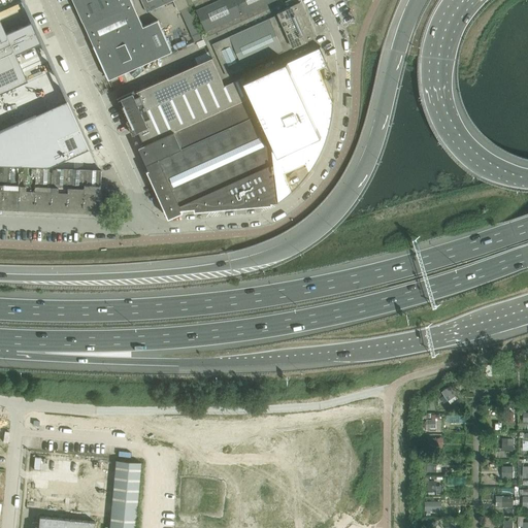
[(0,0),(0,93),(27,81),(14,55),(40,43),(40,42),(39,39),(33,25),(31,22),(5,33),(0,21),(0,0)]
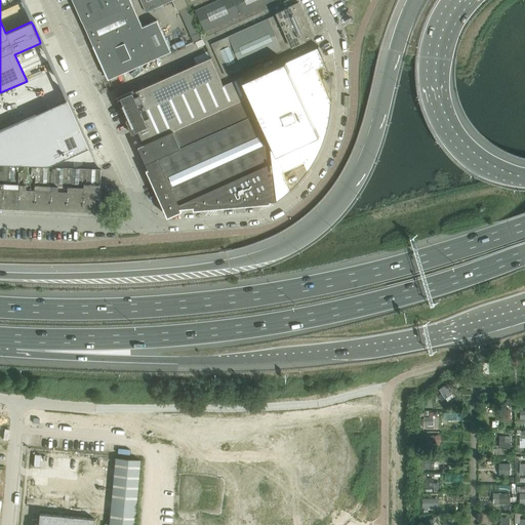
[(73,0),(83,22),(94,46),(93,46),(109,78),(109,79),(171,51),(158,21),(144,27),(130,0),(73,0)]
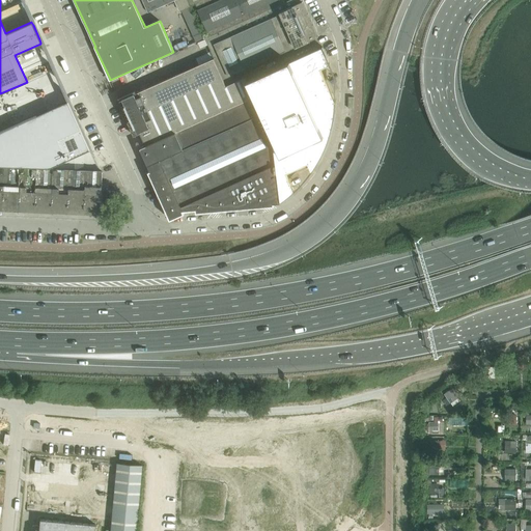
[(142,0),(148,12),(175,0),(142,0)]
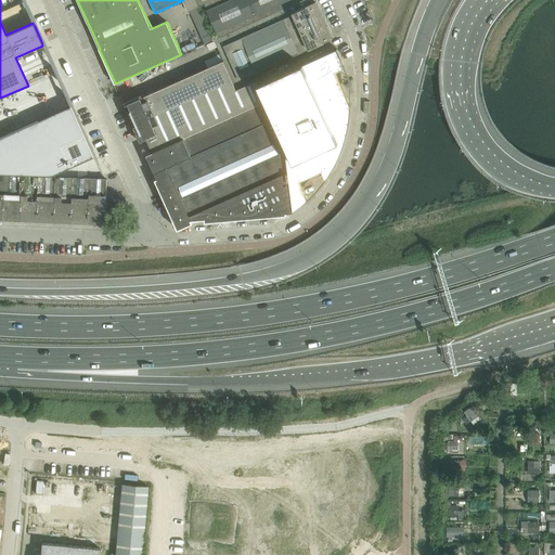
[(196,0),(199,5),(204,2),(219,37),(215,39),(223,60),(224,60),(237,89),(256,80),(261,78),(258,71),(240,29),(297,3),(295,0),(288,0),(254,15),(247,0),(196,0)]
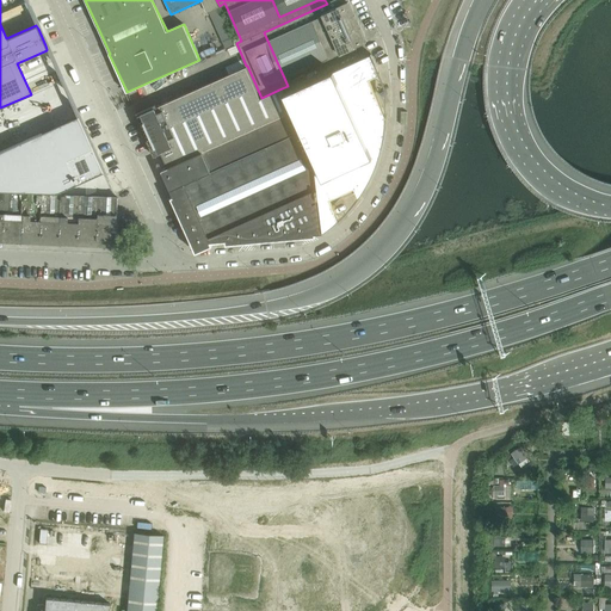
[(333,0),(327,4),(264,32),(284,78),(340,54),(366,43),(355,17),(349,2),(347,2),(346,0),(333,0)]
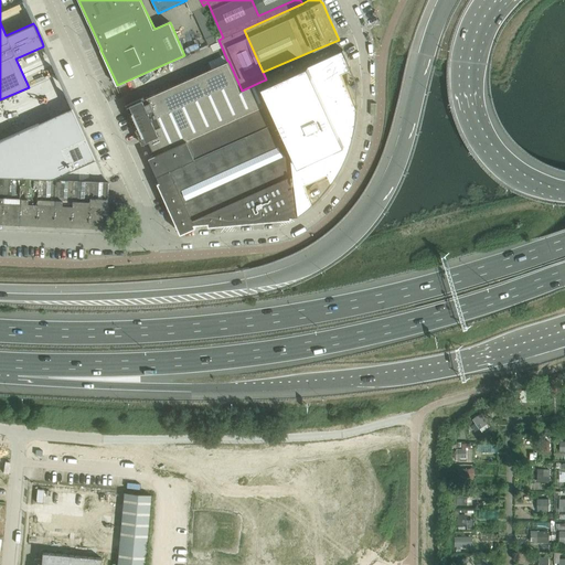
[(252,0),(258,16),(294,0),(252,0)]
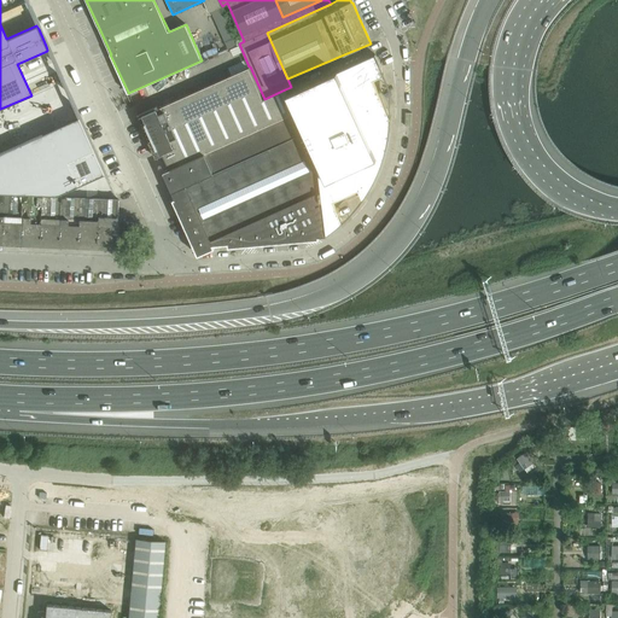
[(239,44),(222,7),(211,12),(228,48),(239,44)]
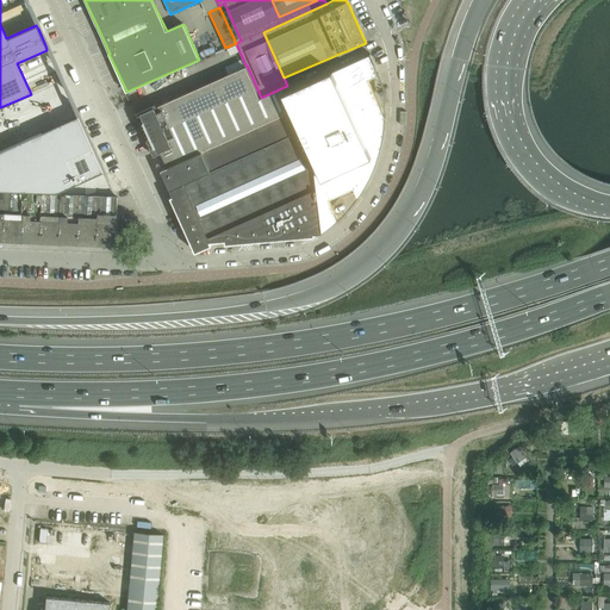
[(386,145),(386,141),(387,136),(388,131),(385,130),(386,125),(386,120),(386,116),(385,117),(368,79),(378,74),(369,54),(284,93),(313,157),(322,232),(329,228),(332,225),(336,223),(338,221),(329,199),(354,187),(359,198),(362,194),(365,190),(367,186),(369,187),(372,182),(374,179),(377,174),(378,169),(380,165),(381,160),(384,155),(385,150),(386,145)]
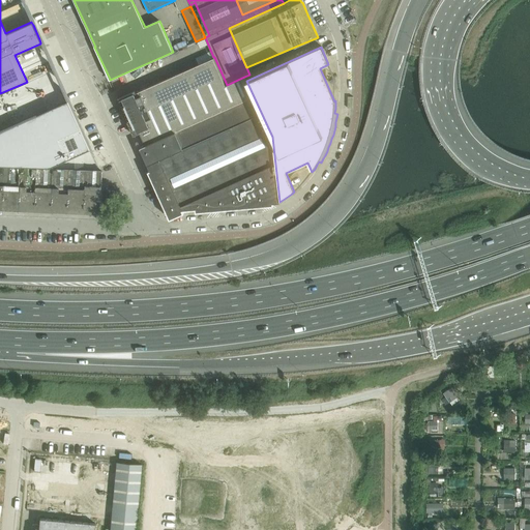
[(286,51),(269,58),(273,66),(290,60),(286,51)]
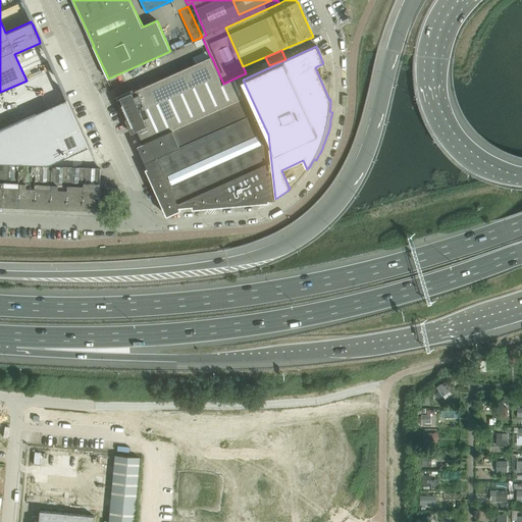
[(194,56),(196,62),(210,57),(208,51),(194,56)]
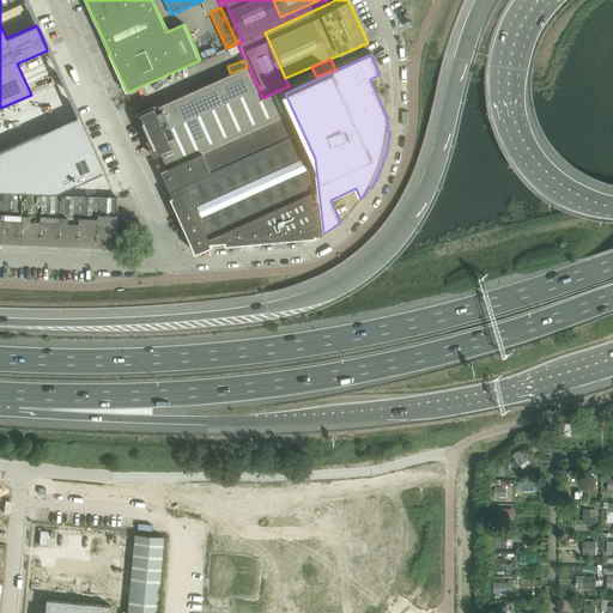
[(292,110),(285,93),(283,89),(262,98),(248,66),(247,66),(248,67),(157,108),(157,107),(138,115),(156,156),(162,152),(169,168),(292,110)]
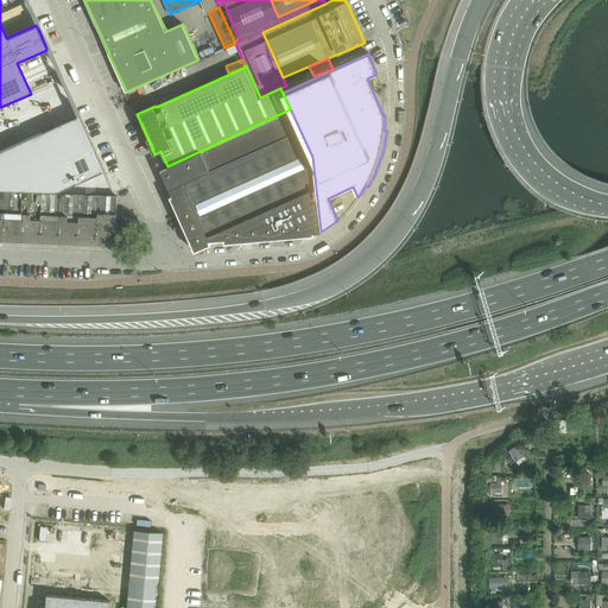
[(290,109),(168,166),(160,169),(170,188),(299,131),(290,109)]
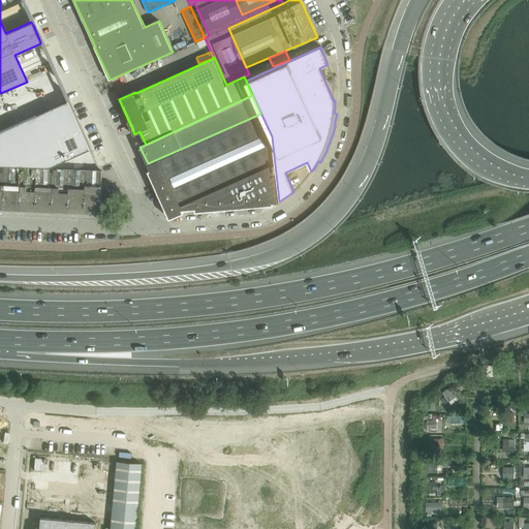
[(0,130),(0,165),(48,167),(88,149),(66,100),(0,130)]
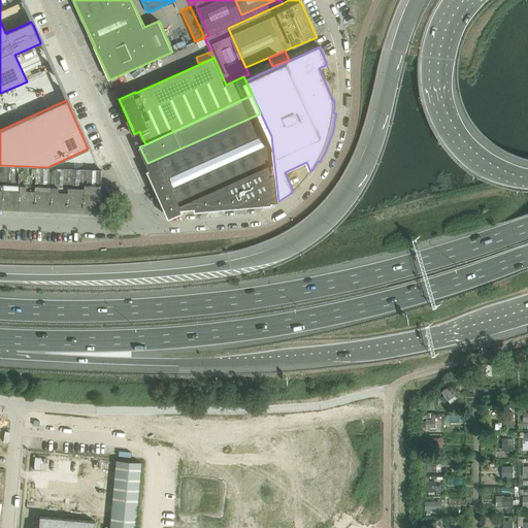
[(278,201),(271,136),(260,113),(147,163),(150,170),(147,170),(169,218),(184,211),(183,209),(195,208),(195,210),(272,204),(272,202),(278,201)]
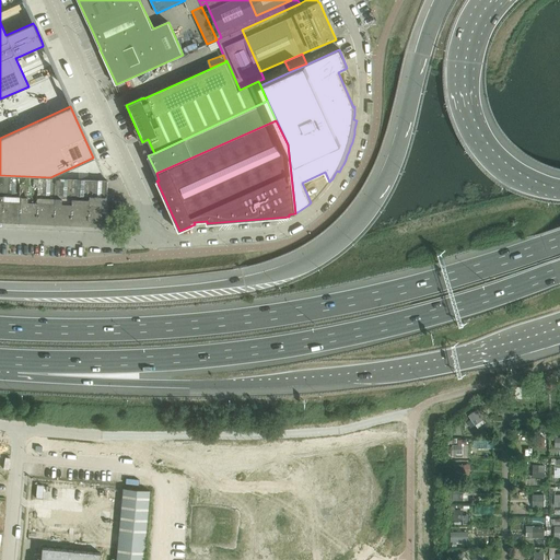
[(3,176),(1,222),(19,222),(20,176),(3,176)]
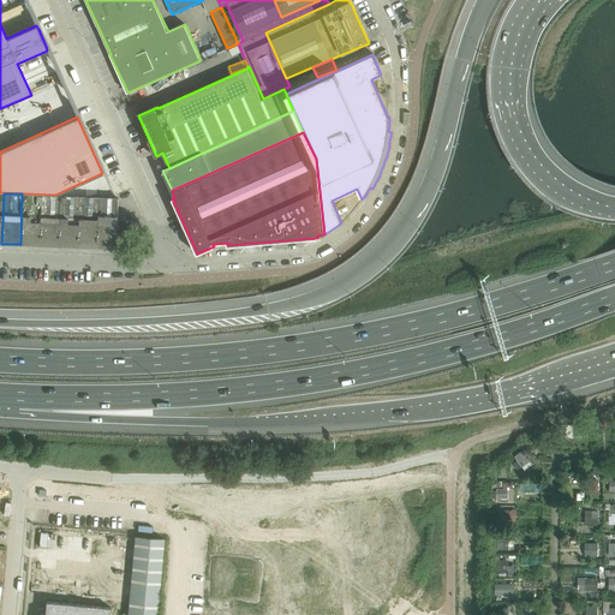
[(21,244),(39,245),(41,195),(22,193),(21,244)]
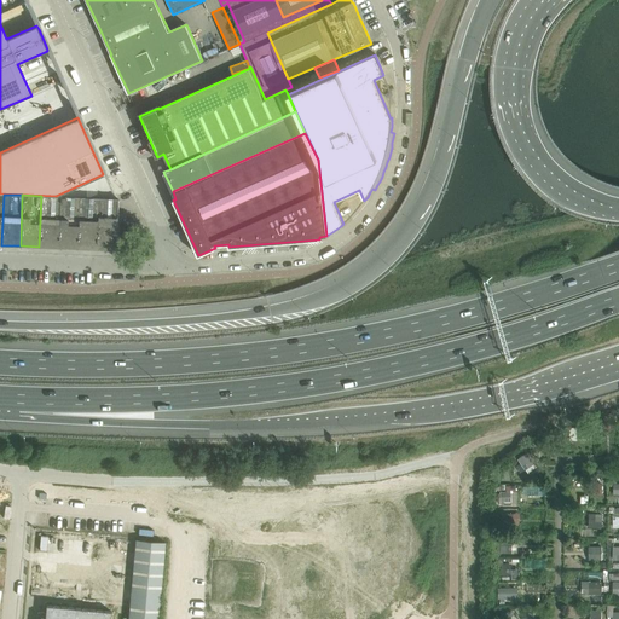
[(61,197),(41,196),(39,247),(58,248),(61,197)]
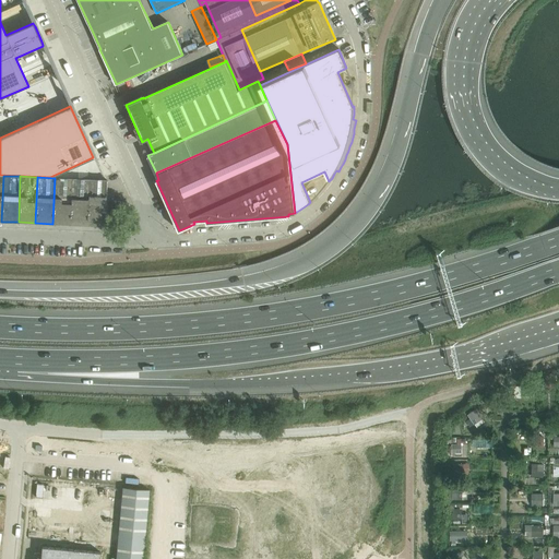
[(71,178),(55,178),(52,224),(69,224),(71,178)]
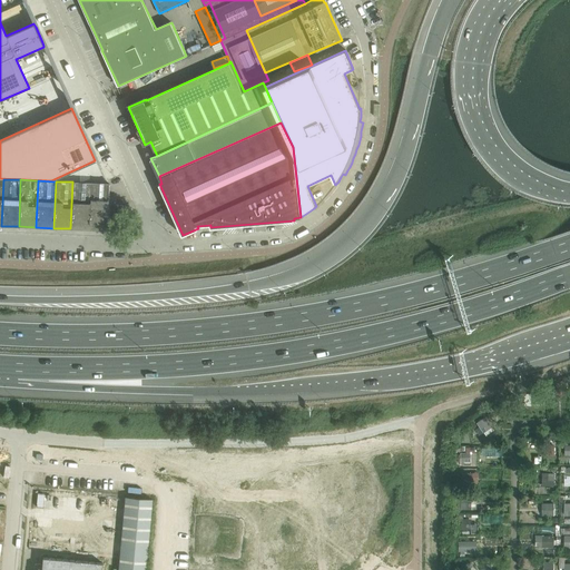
[(90,183),(72,182),(70,228),(88,229),(90,183)]
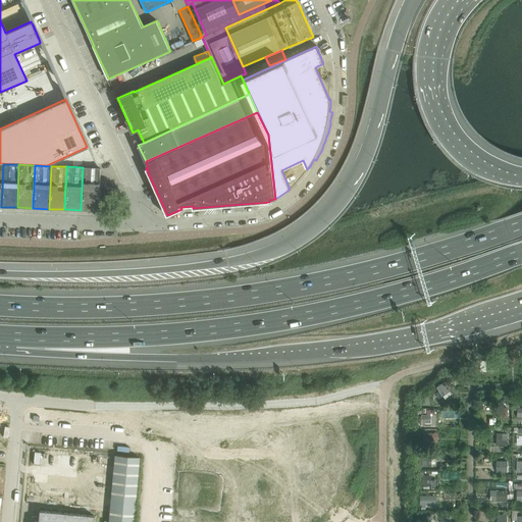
[(99,168),(83,167),(81,210),(97,211),(99,168)]
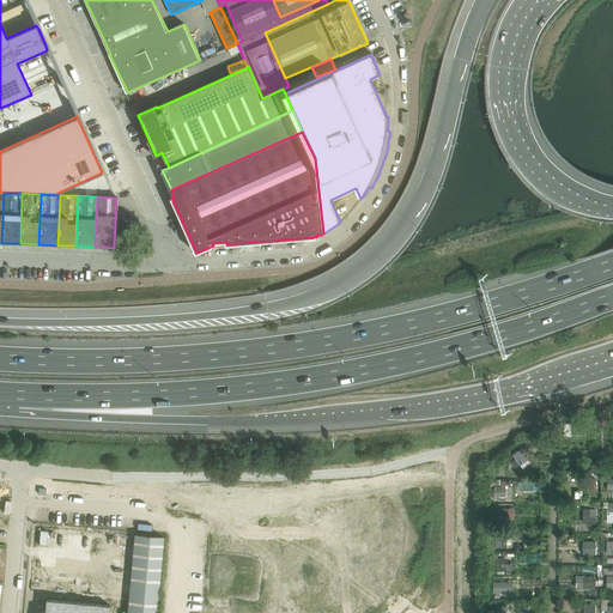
[(514,453),(521,465),(530,459),(523,447),(514,453)]
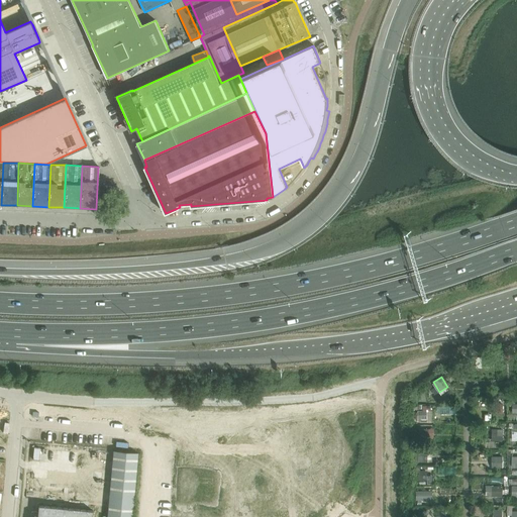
[(504,413),(504,404),(493,404),(493,413),(504,413)]
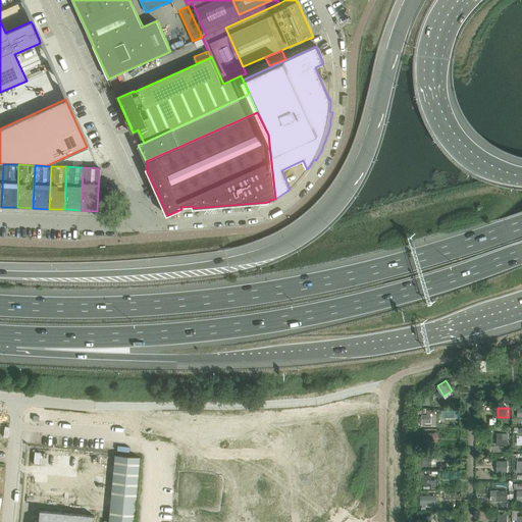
[(432,424),(432,415),(423,415),(423,424),(432,424)]
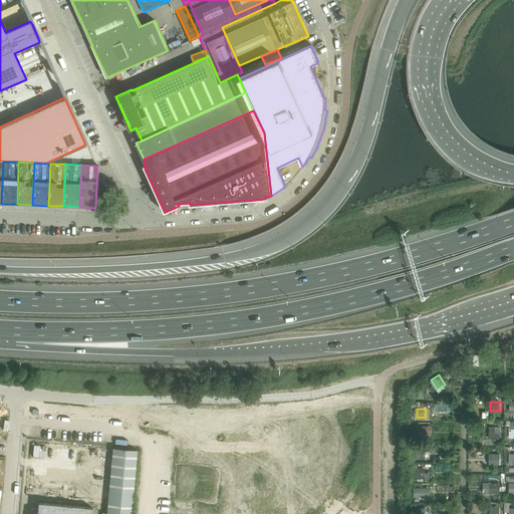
[(488,439),(499,439),(499,427),(488,427),(488,439)]
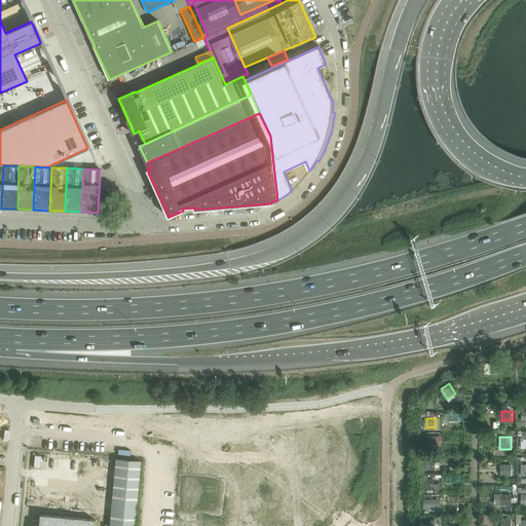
[(115,458),(109,525),(134,525),(140,461),(115,458)]
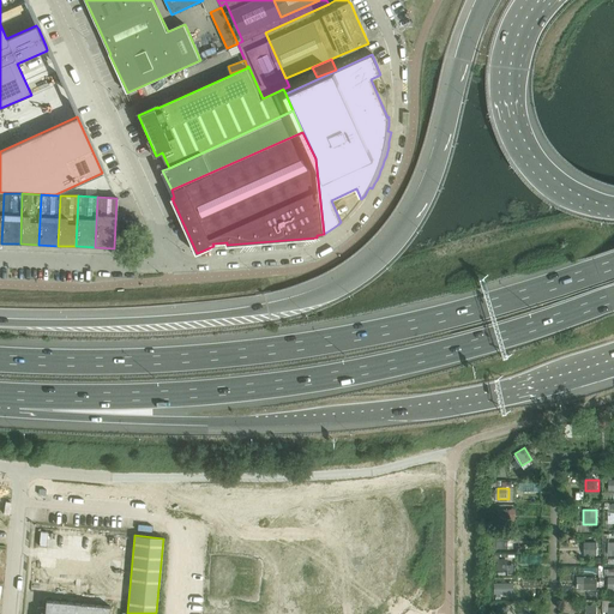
[(498,549),(509,549),(509,537),(498,537),(498,549)]
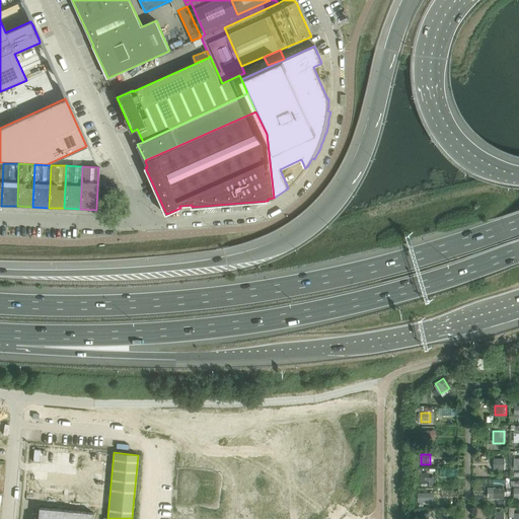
[(504,469),(504,458),(493,458),(493,469),(504,469)]
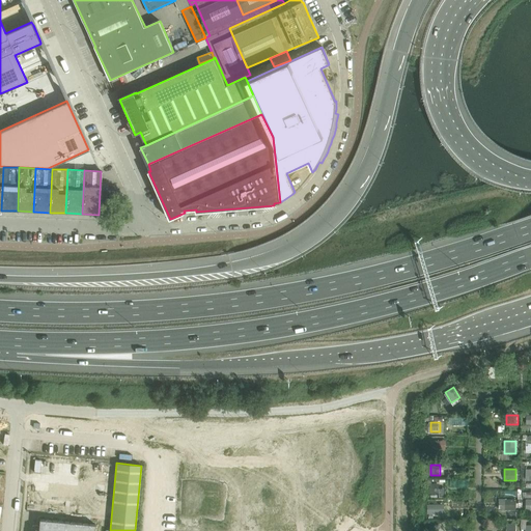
[(440,494),(440,485),(430,485),(430,494),(440,494)]
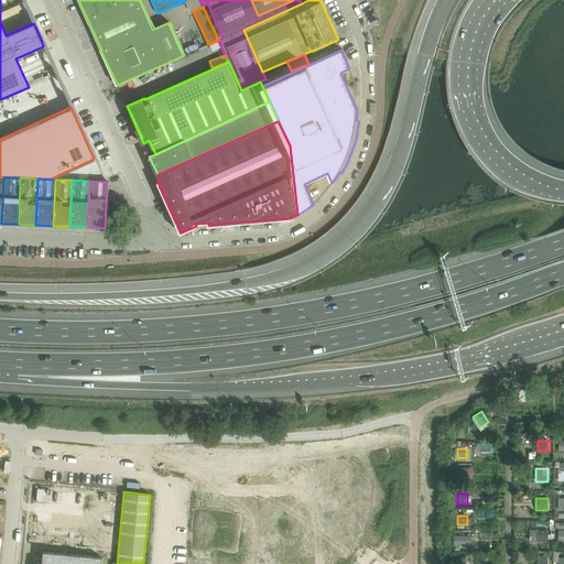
[(550,543),(550,530),(538,530),(538,543),(550,543)]
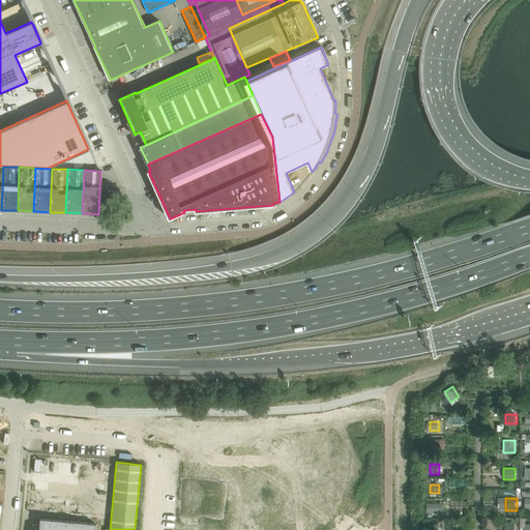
[(441,512),(441,504),(430,504),(430,512),(441,512)]
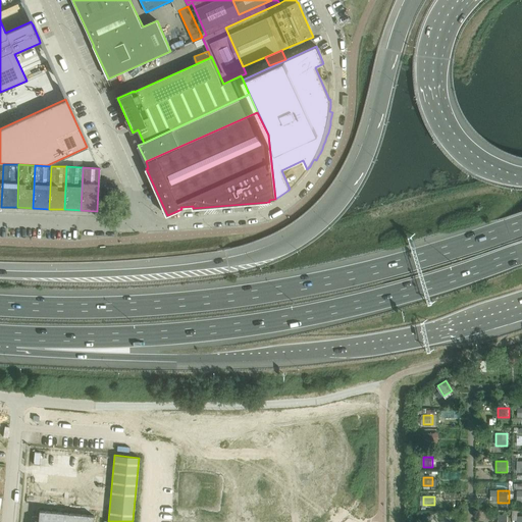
[(39,511),(37,521),(98,521),(99,516),(39,511)]
